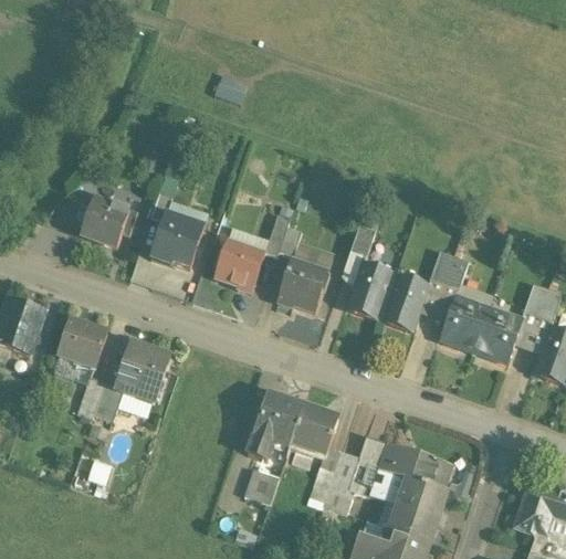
[(139,168),(156,170),(159,154),(143,150),(139,168)]
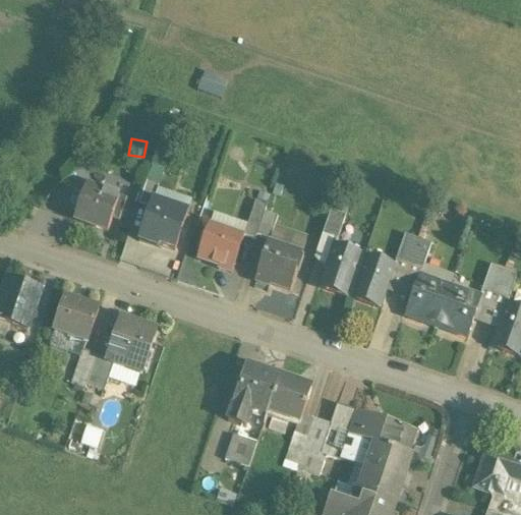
[(152,163),(147,177),(157,181),(163,166),(152,163)]
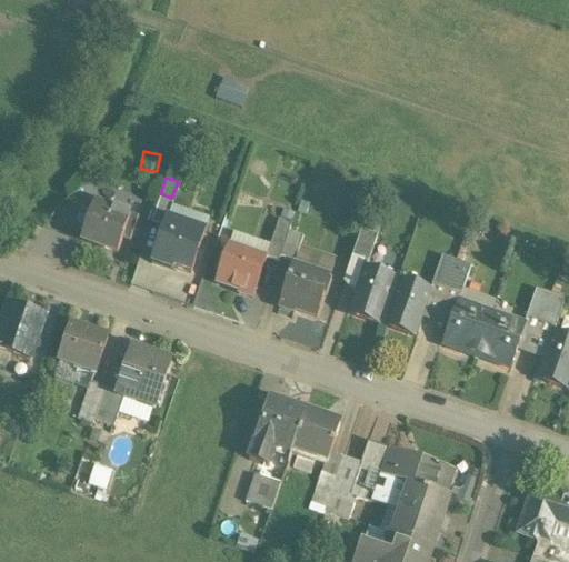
[(171,198),(160,193),(151,219),(163,223),(166,216),(167,216),(173,199),(171,198)]
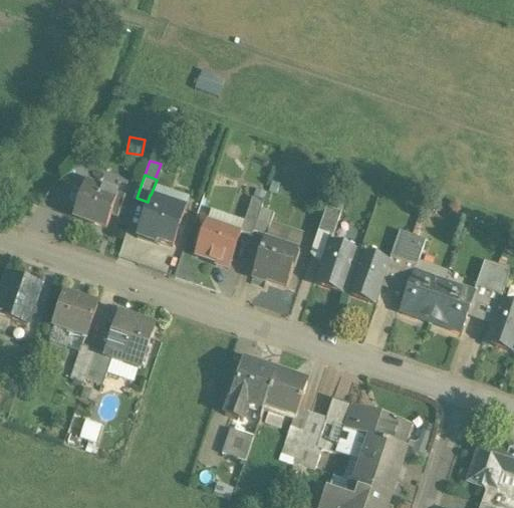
[(123,193),(83,179),(71,213),(104,225),(108,213),(115,215),(123,193)]
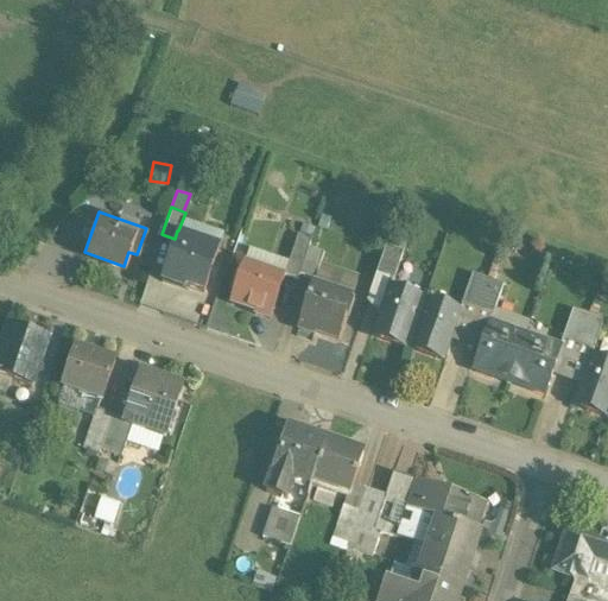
[(178,231),(177,231),(175,239),(162,277),(183,284),(184,282),(203,289),(219,245),(178,231)]
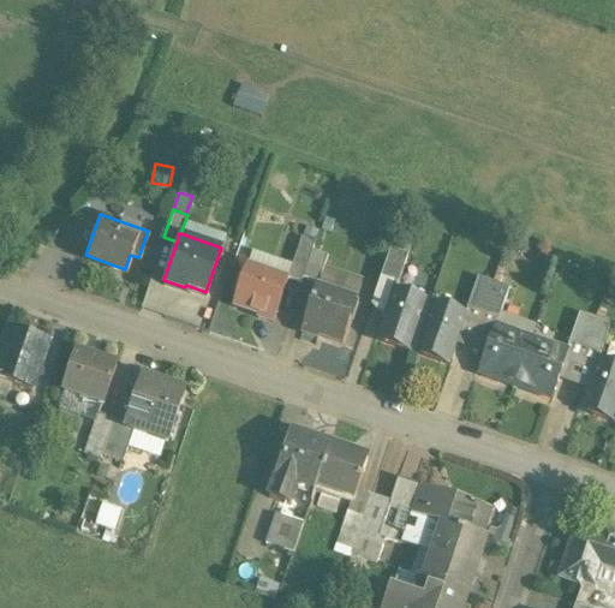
[(312,248),(298,243),(288,269),(303,274),(312,248)]
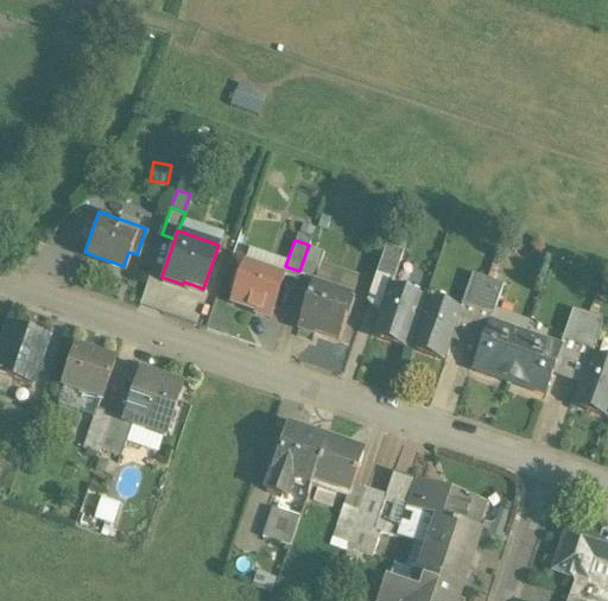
[(403,247),(385,240),(375,269),(393,274),(403,247)]
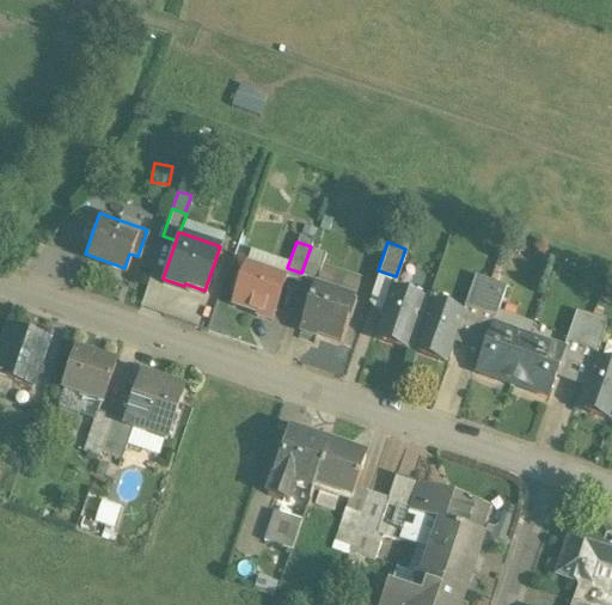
[(325,251),(311,246),(301,273),(316,277),(317,279),(322,263),(325,251)]
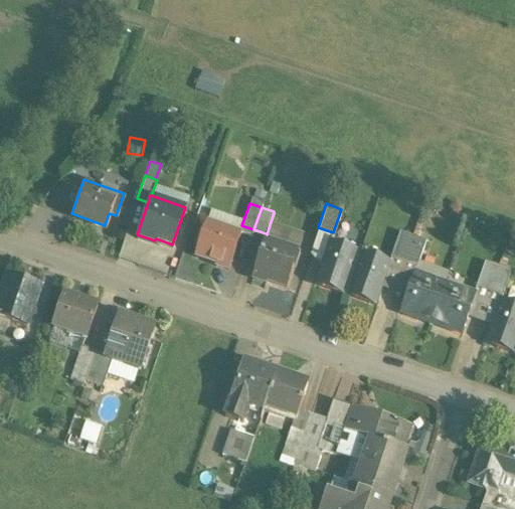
[(239,230),(207,220),(208,219),(206,219),(195,252),(195,253),(196,252),(215,260),(215,262),(228,267),(240,230),(239,230)]
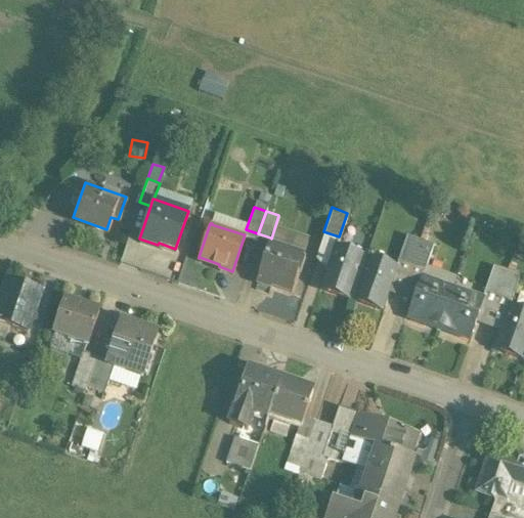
[(308,236),(275,225),(271,239),(270,238),(269,241),(305,253),(308,236)]
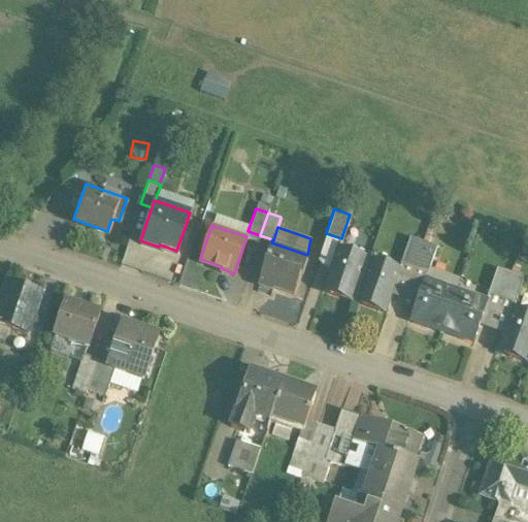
[(408,235),(400,260),(414,264),(423,240),(408,235)]
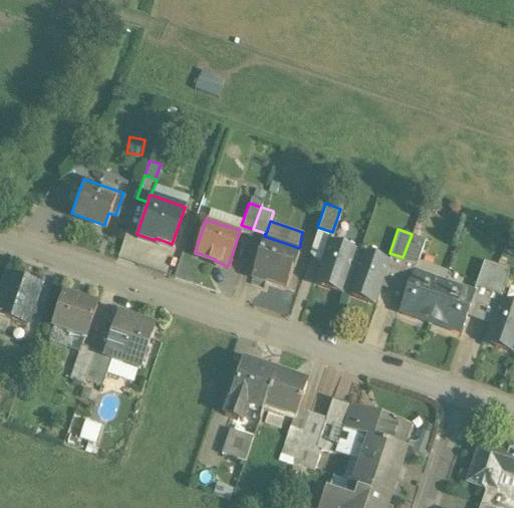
[(424,238),(412,234),(403,257),(416,262),(424,238)]
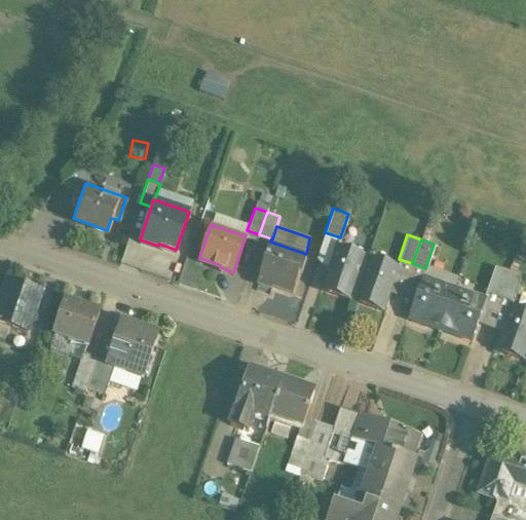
[(306,254),(270,242),(258,281),(294,292),(306,254)]
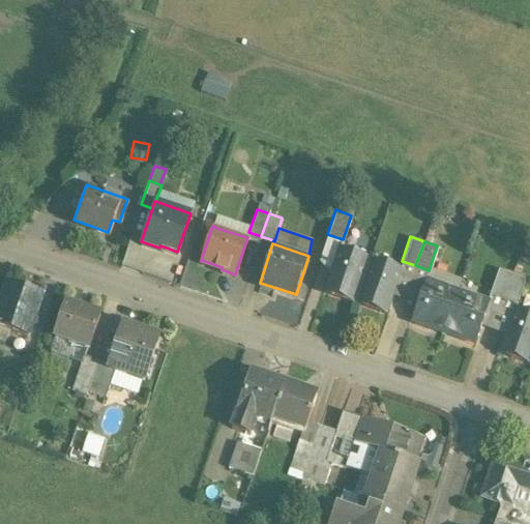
[(370,255),(337,243),(323,283),(355,294),(370,255)]
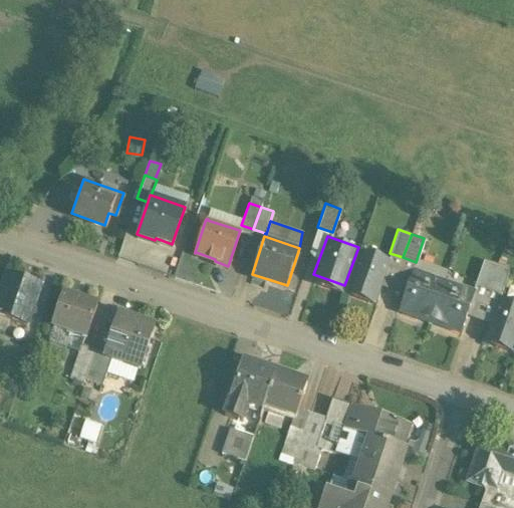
[(358,247),(344,285),(376,296),(390,258),(358,247)]
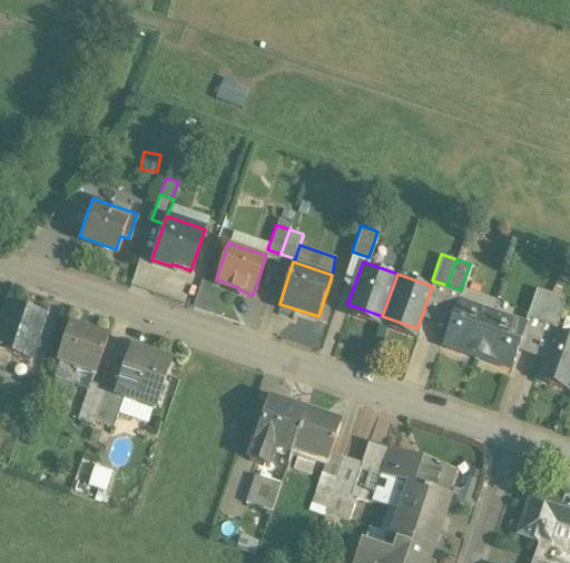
[(550,292),(536,287),(527,314),(541,318),(550,292)]
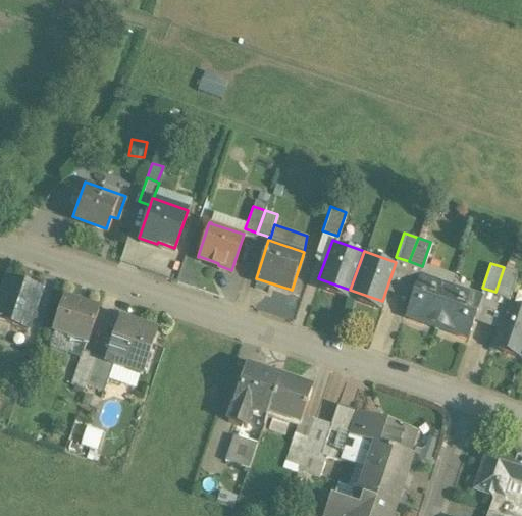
[(517,272),(504,267),(496,292),(509,297),(517,272)]
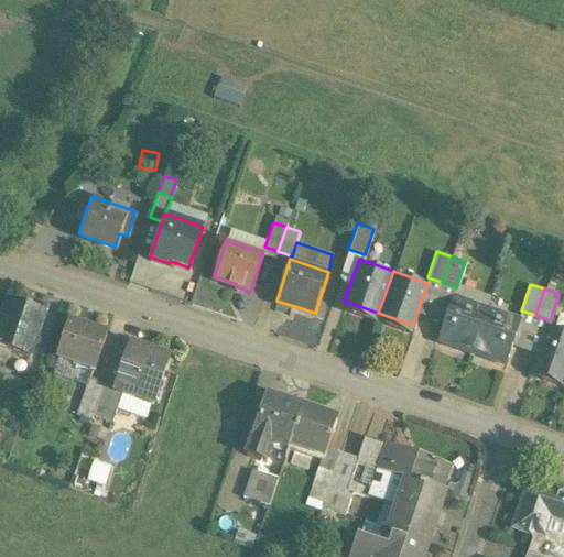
[(487,303),(453,292),(438,334),(473,346),(487,303)]
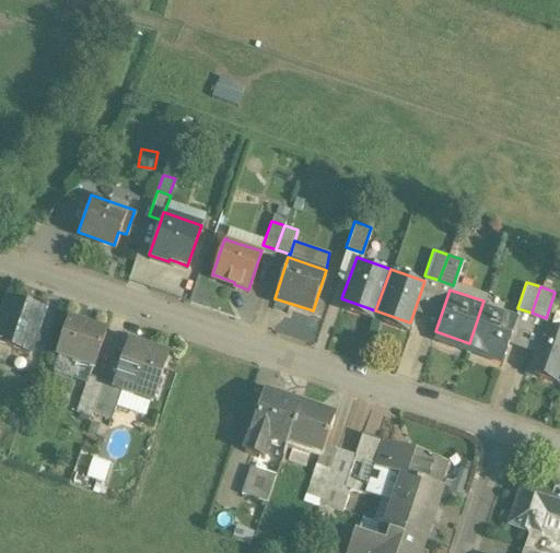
[(44,309),(9,297),(0,324),(0,342),(30,353),(44,309)]
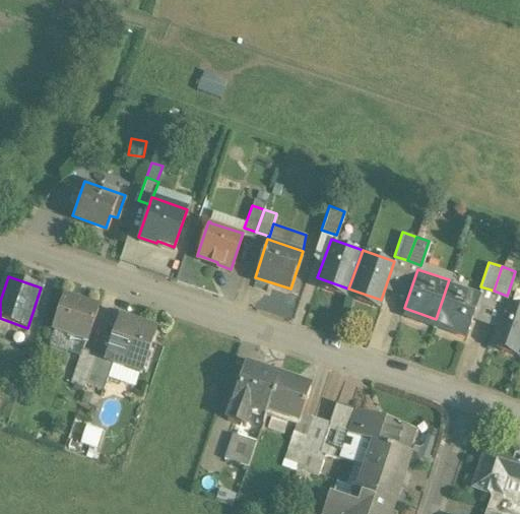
[(480,291),(449,279),(436,319),(466,329),(480,291)]
